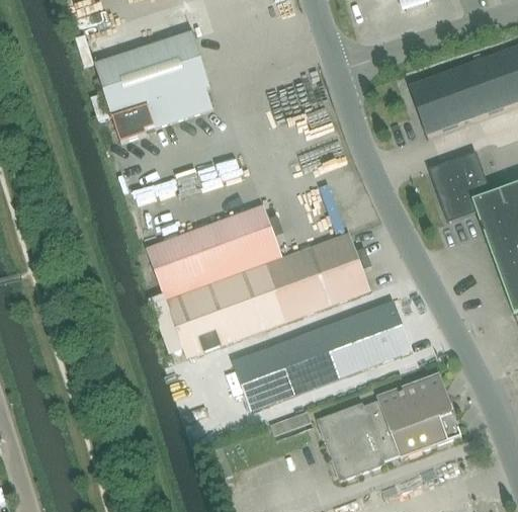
[(118,29),(111,0),(62,0),(66,16),(82,12),(87,36),(118,29)]
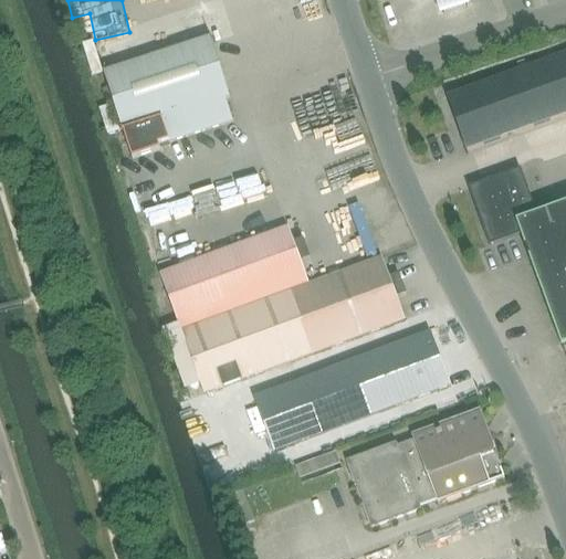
[(103,66),(123,127),(132,153),(160,144),(158,139),(232,115),(226,93),(230,92),(210,32),(103,66)]
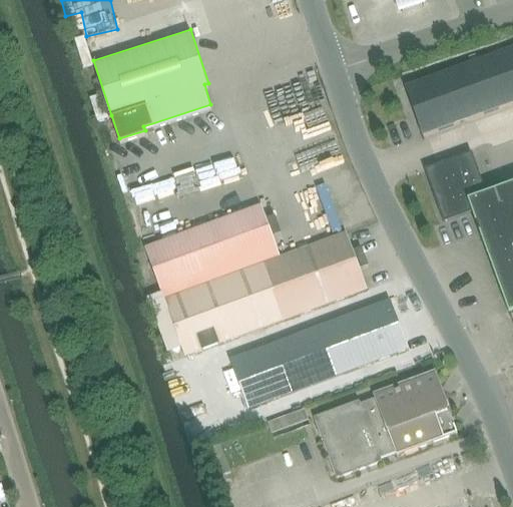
[(512,43),(405,84),(423,133),(512,99),(512,43)]
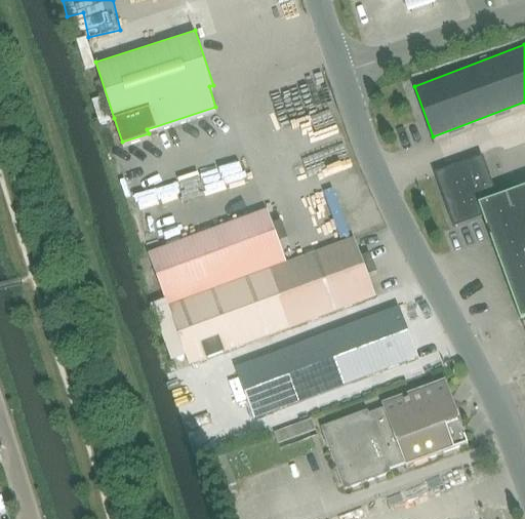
[(482,152),(434,169),(453,223),(483,212),(520,317),(524,314),(524,184),(497,194),(482,152)]
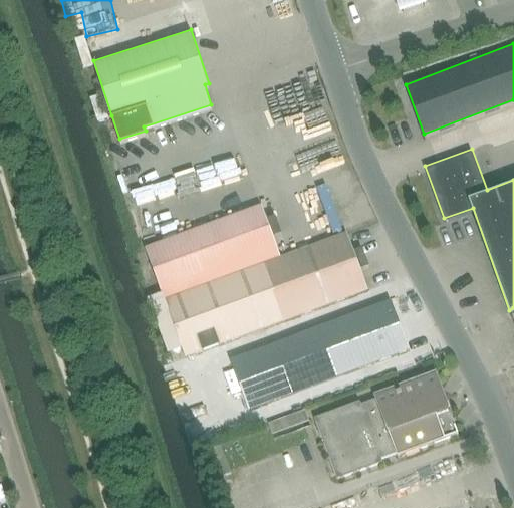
[(345,230),(280,254),(261,203),(145,246),(185,354),(367,286),(361,269),(352,249),(345,230)]
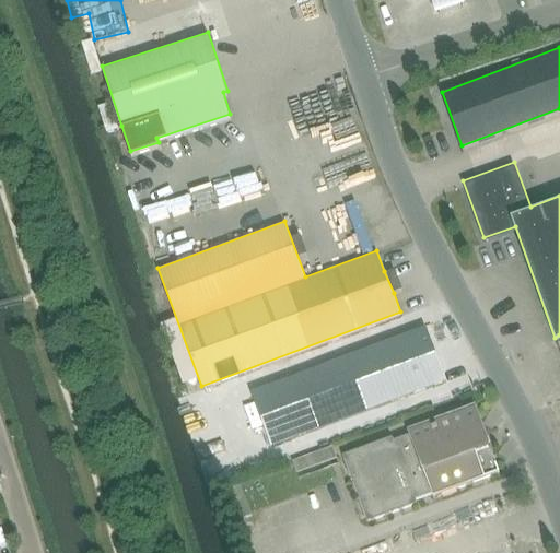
[(395,337),(415,389),(444,378),(424,327),(395,337)]
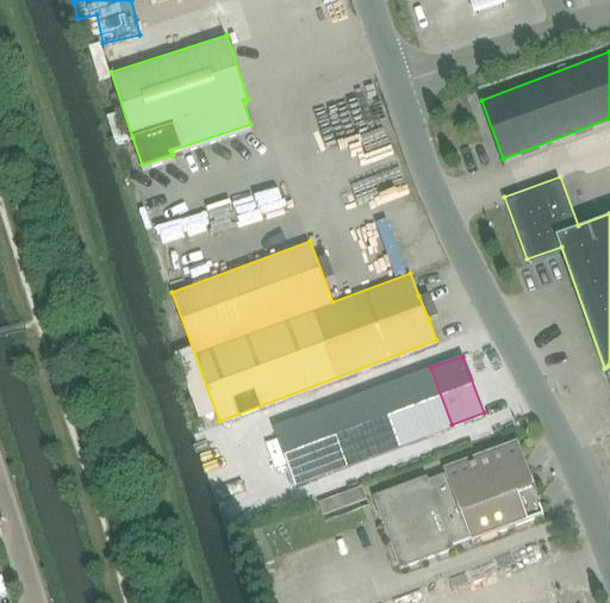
[(371,454),(452,424),(430,367),(350,398),(371,454)]
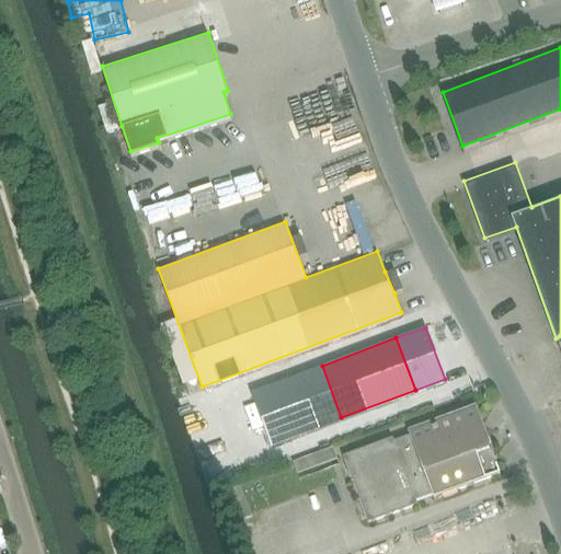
[(341,417),(322,366),(252,391),(272,443),(341,417)]
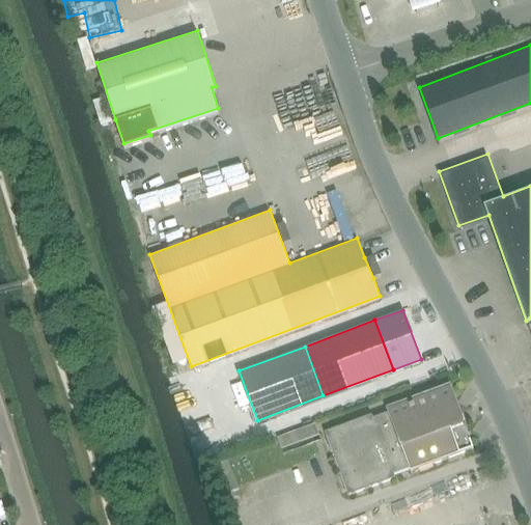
[(387,405),(388,409),(373,414),(372,411),(324,429),(348,492),(395,474),(394,471),(410,466),(410,468),(473,444),(449,382),(387,405)]
